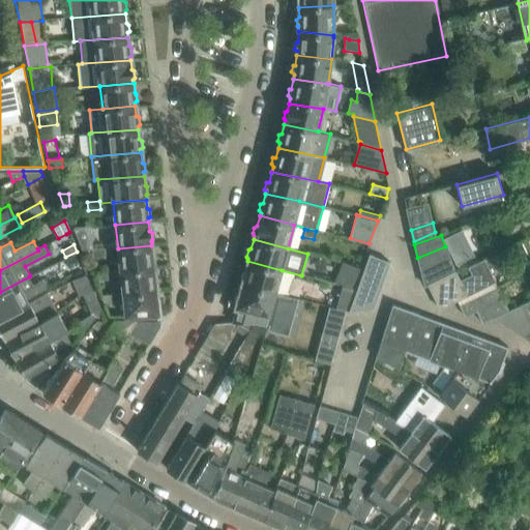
[(154,256),(152,254),(151,245),(118,248),(120,271),(154,269),(153,265),(155,263),(154,256)]
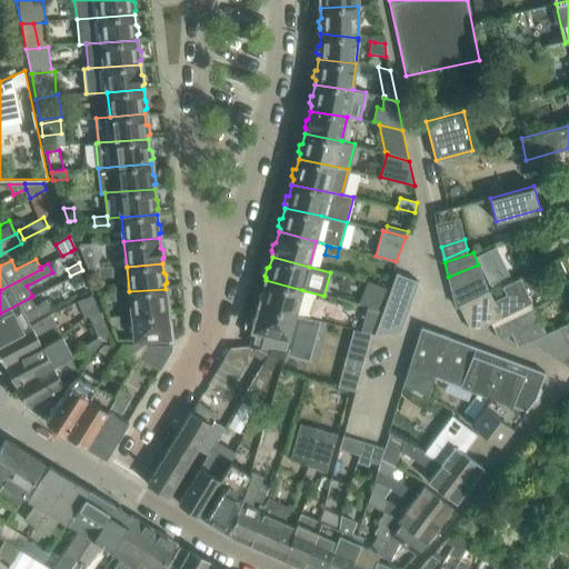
[(448,277),(451,290),(483,277),(478,265),(448,277)]
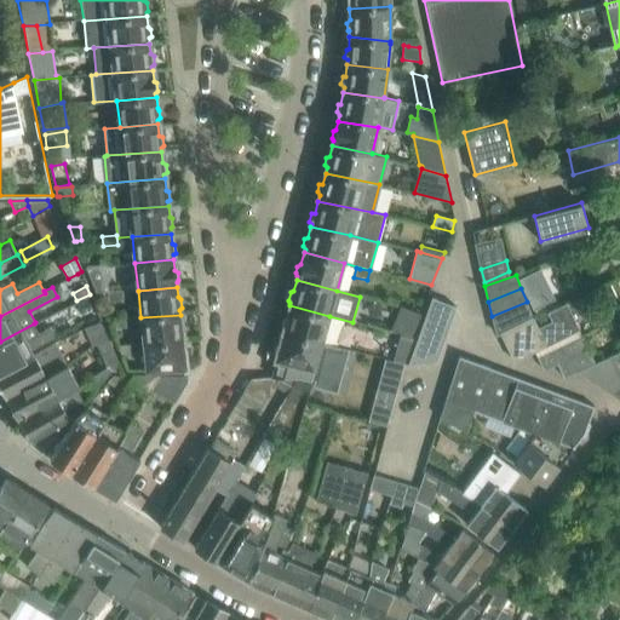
[(122,290),(108,291),(109,300),(124,299),(122,290)]
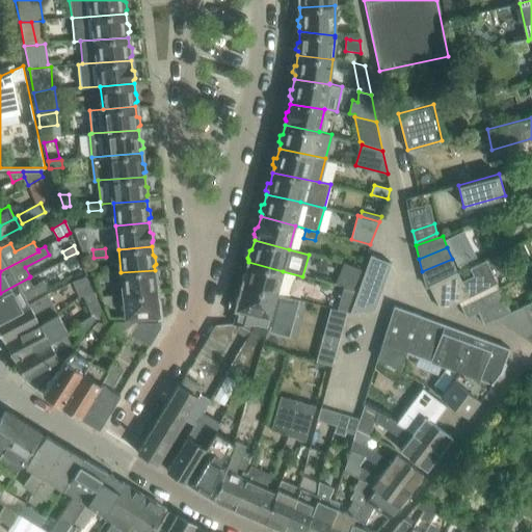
[(357,290),(353,289),(352,291),(358,292),(350,312),(374,309),(391,263),(371,255),(357,290)]
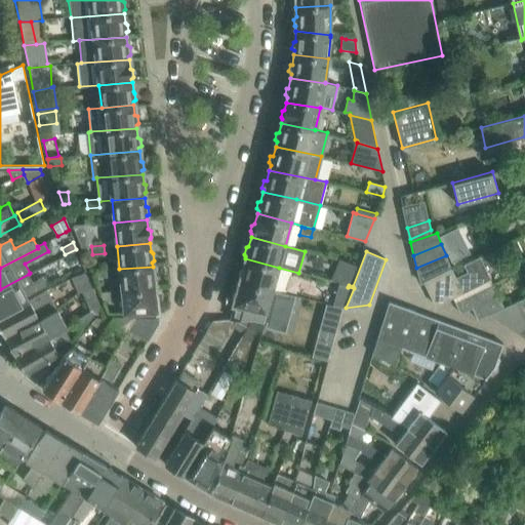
[(423,281),(451,267),(446,255),(416,268),(420,282),(423,281)]
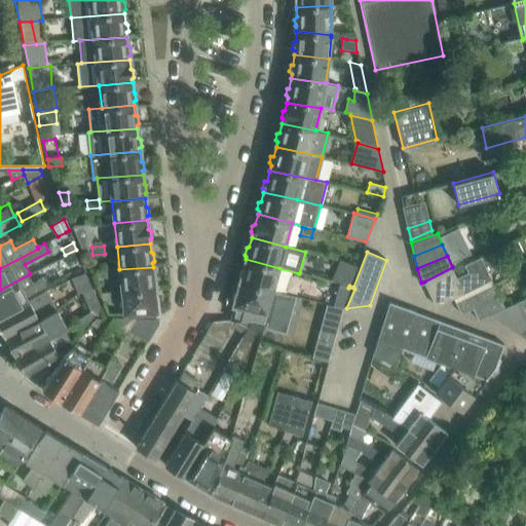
[(457,277),(458,279),(464,293),(492,278),(481,256),(464,264),(468,271),(457,277)]
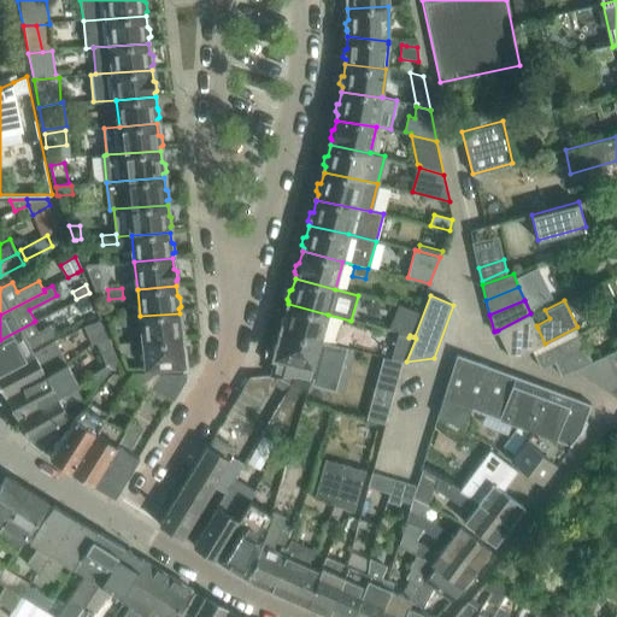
[(321,341),(328,315),(288,304),(285,316),(281,318),(280,325),(281,327),(281,330),(321,341)]
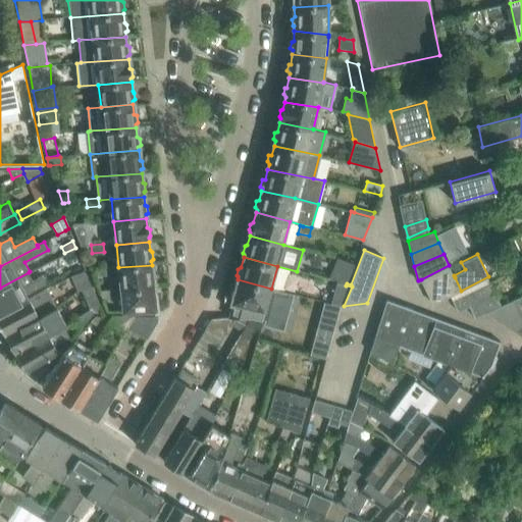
[(347,283),(354,263),(344,260),(337,280),(347,283)]
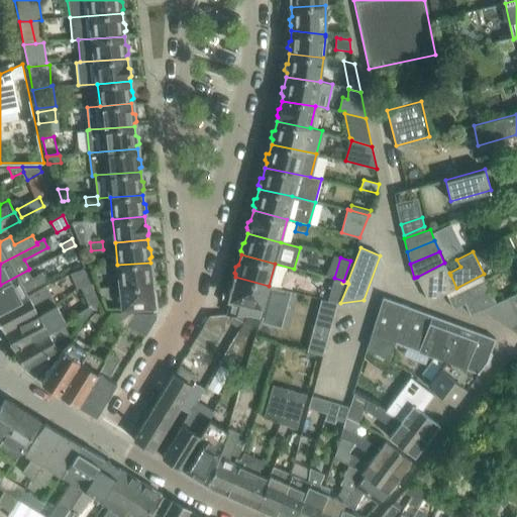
[(151,271),(150,263),(117,265),(120,287),(152,285),(152,281),(154,279),(153,273),(151,271)]
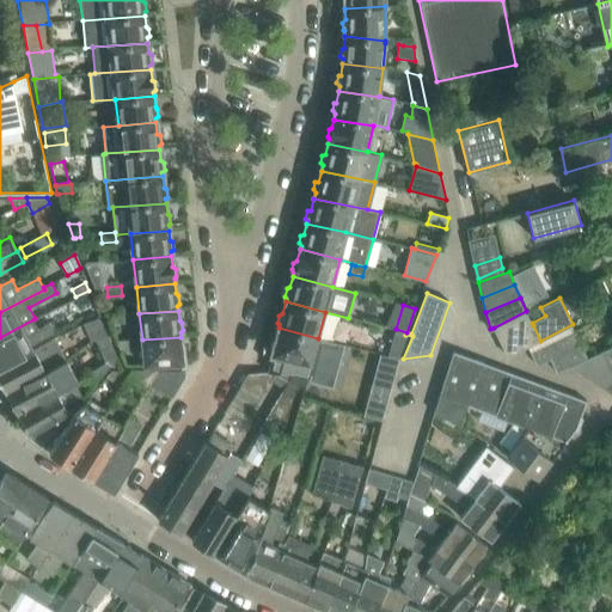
[(501,342),(533,325),(532,323),(526,311),(494,328),(501,342)]
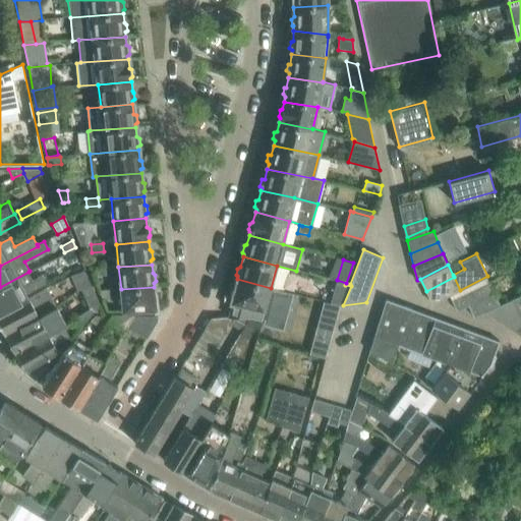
[(106,266),(94,267),(95,275),(106,274),(106,266)]
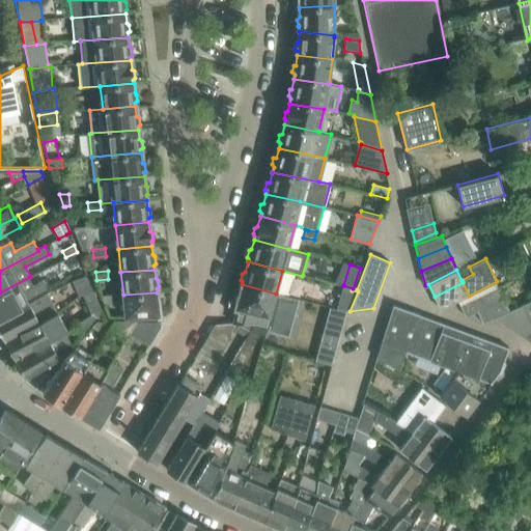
[(85,275),(73,280),(80,296),(92,289),(85,275)]
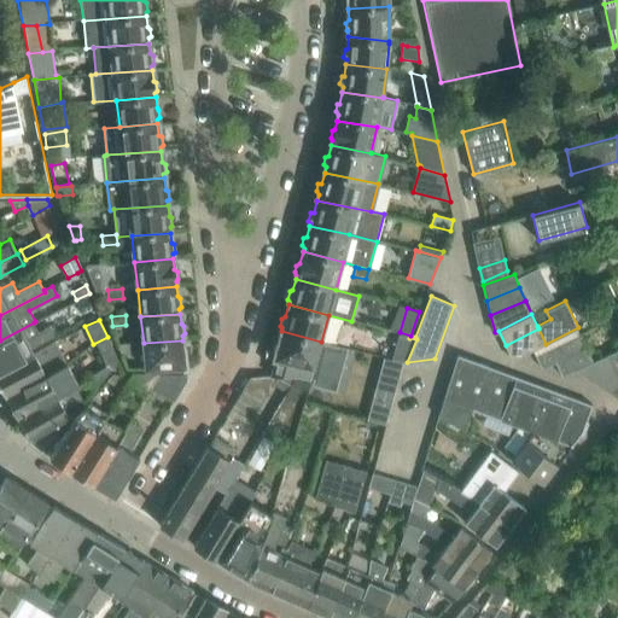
[(39,331),(34,322),(0,340),(0,366),(31,350),(31,349),(56,334),(51,326),(39,331)]
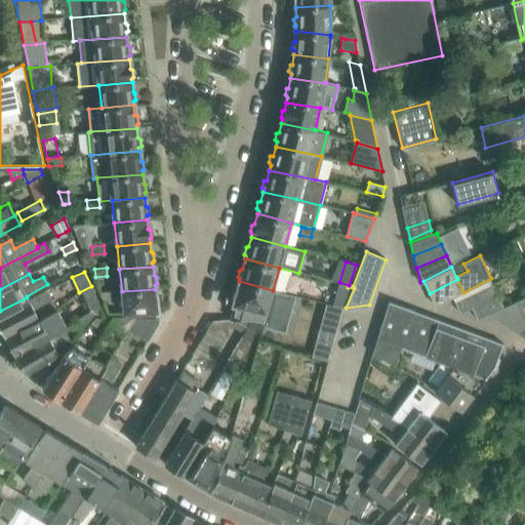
[(435,306),(463,292),(457,279),(430,293),(435,306)]
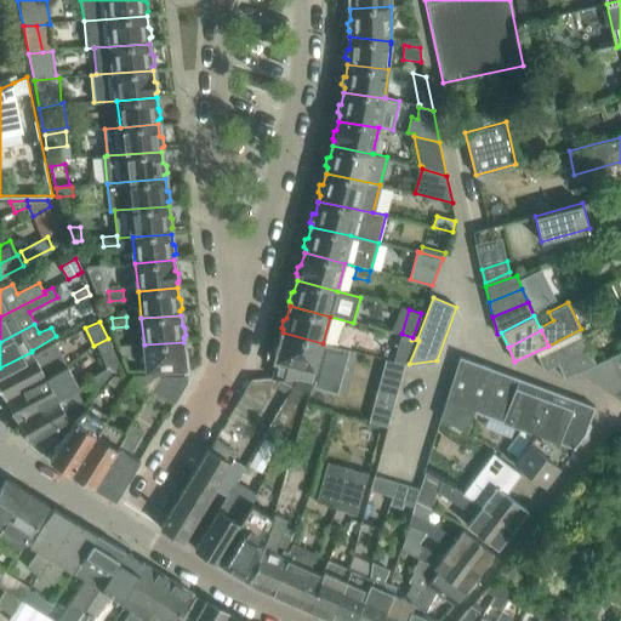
[(323,343),(283,332),(279,346),(275,347),(274,354),(275,357),(275,360),(277,360),(271,379),(277,377),(279,377),(298,376),(305,377),(311,380),(312,379),(315,380),(314,386),(337,392),(348,351),(323,343)]
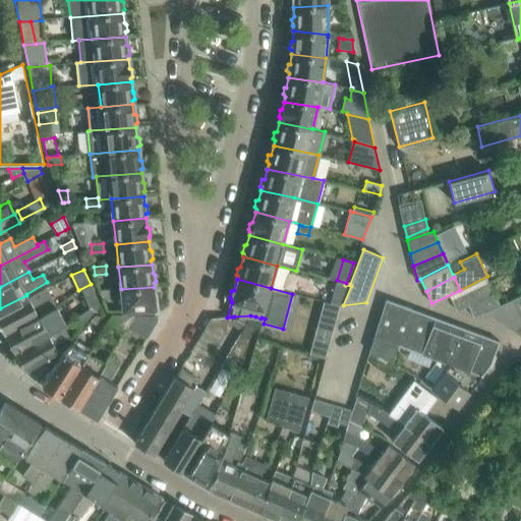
[(351,286),(345,285),(346,283),(337,280),(331,302),(343,305),(351,286)]
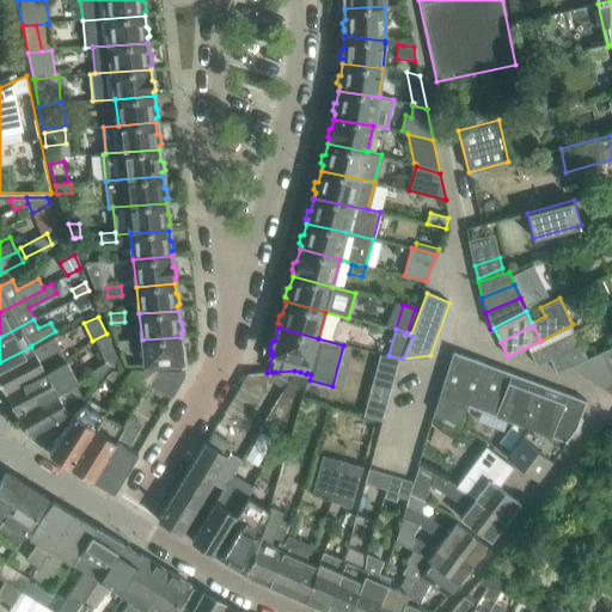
[(574,330),(531,350),(537,365),(550,357),(581,344),(574,330)]
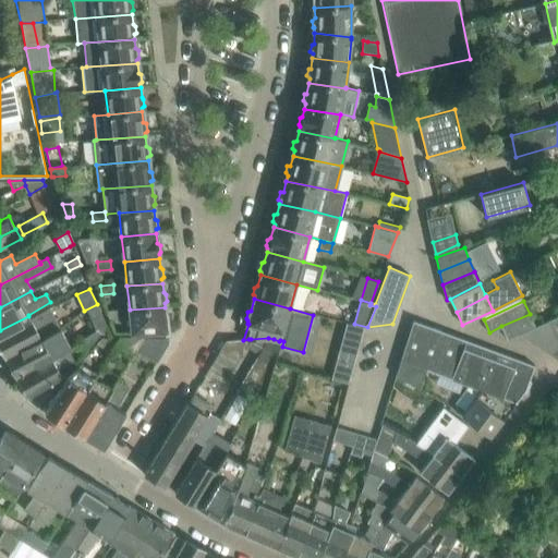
[(108,328),(99,307),(98,305),(88,310),(96,329),(98,336),(101,331),(108,328)]
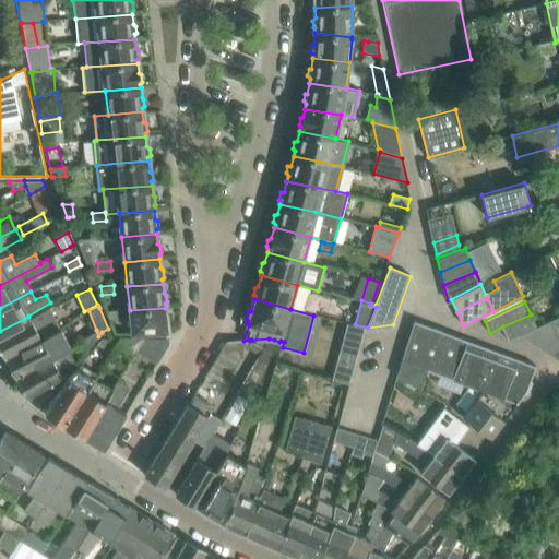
[(166,318),(165,308),(130,310),(132,333),(167,332),(167,329),(169,326),(168,319),(166,318)]
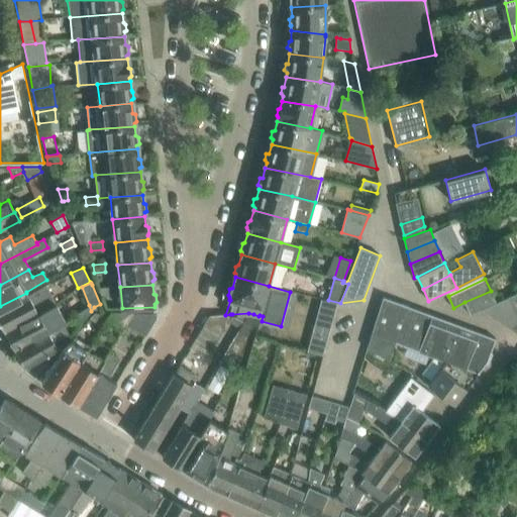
[(38,315),(57,305),(46,286),(0,310),(0,323),(5,333),(38,315)]
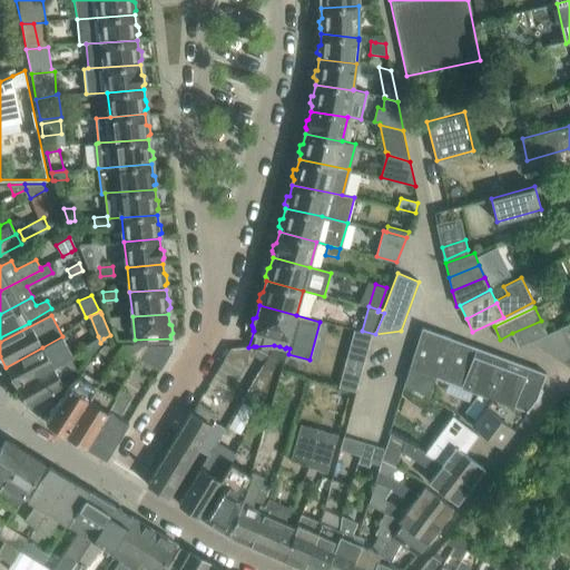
[(120,317),(109,318),(112,326),(121,325),(120,317)]
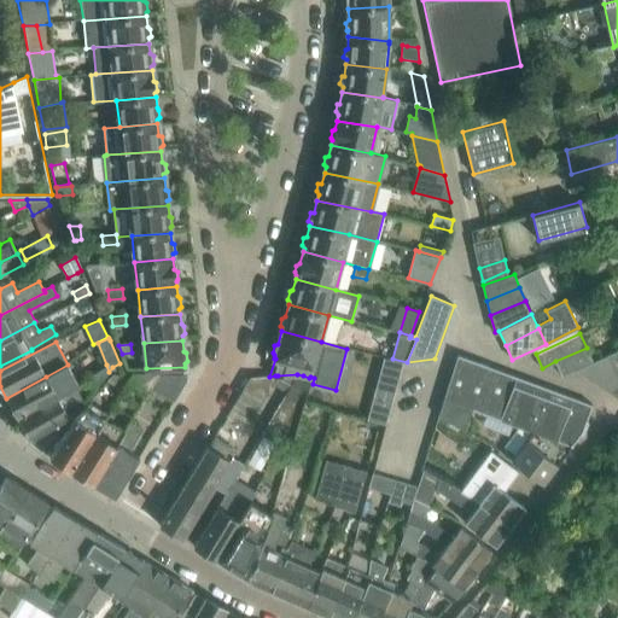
[(593,361),(587,348),(555,361),(563,375),(593,361)]
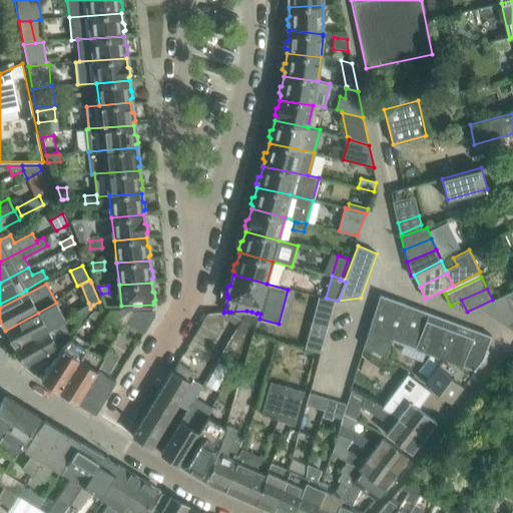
[(512,291),(476,308),(512,331),(512,330),(512,291)]
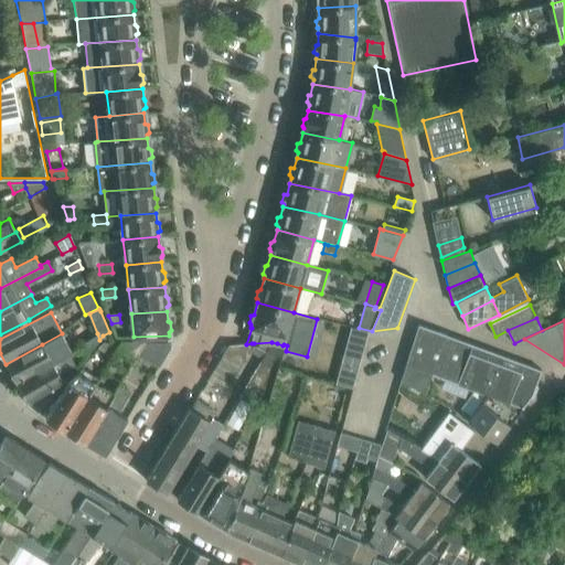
[(417,329),(405,369),(430,377),(433,373),(457,382),(457,384),(475,391),(522,408),(532,396),(541,370),(417,329)]
